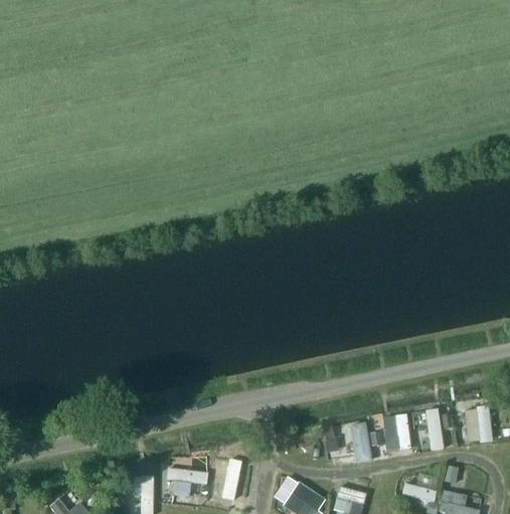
[(439,406),(426,408),(431,450),(444,448),(439,406)]
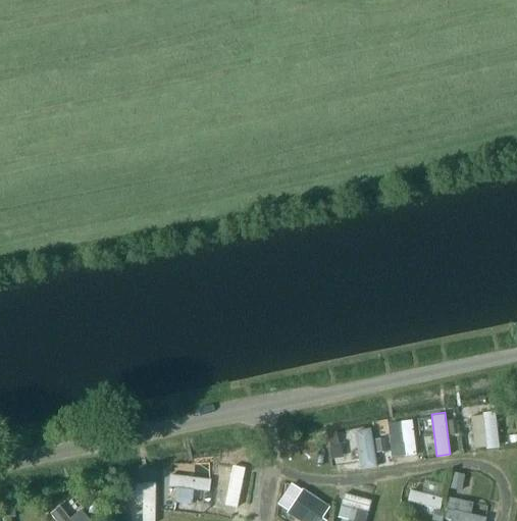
[(496,412),(471,413),(473,448),(498,447),(496,412)]
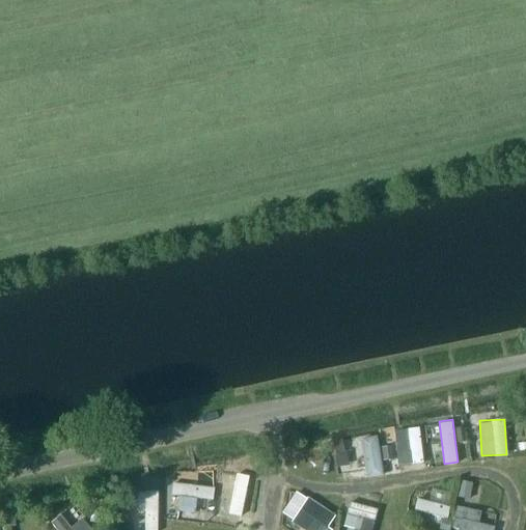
[(438,422),(423,424),(425,439),(440,437),(438,422)]
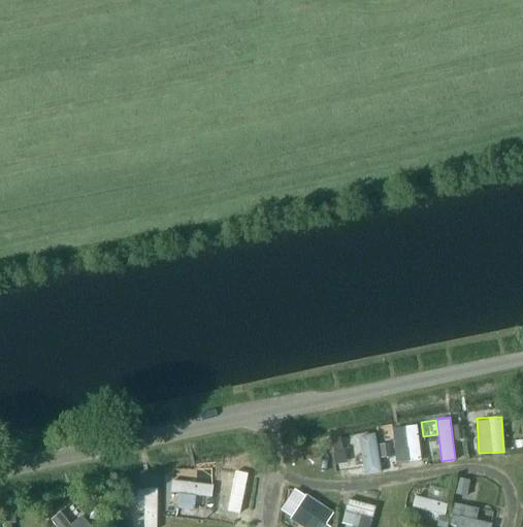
[(419,424),(392,425),(394,461),(421,459),(419,424)]
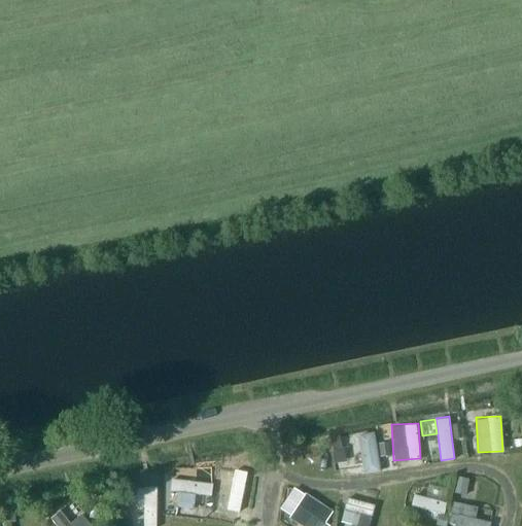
[(357,433),(362,472),(380,470),(376,430),(357,433)]
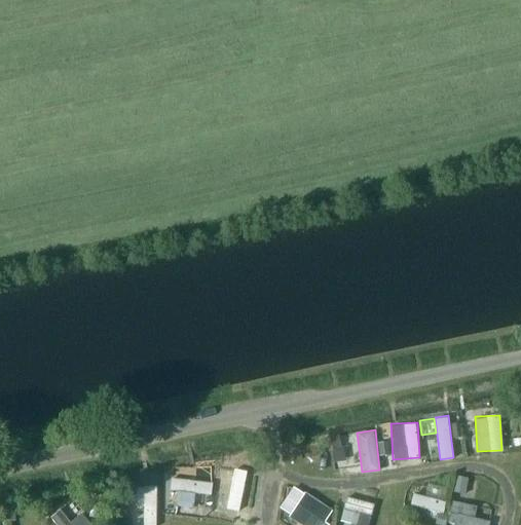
[(343,434),(331,435),(333,461),(345,460),(343,434)]
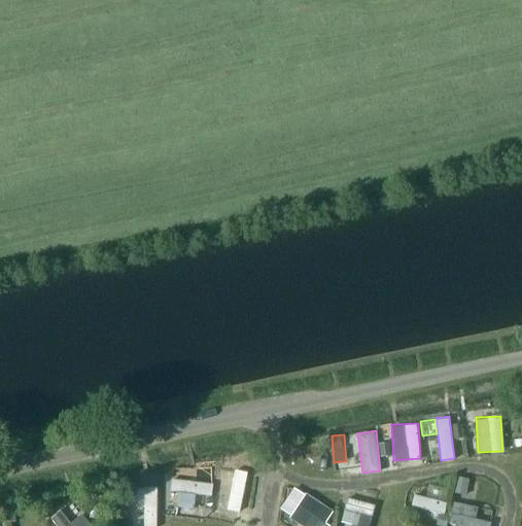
[(225,510),(242,511),(245,469),(216,467),(214,493),(227,494),(225,510)]
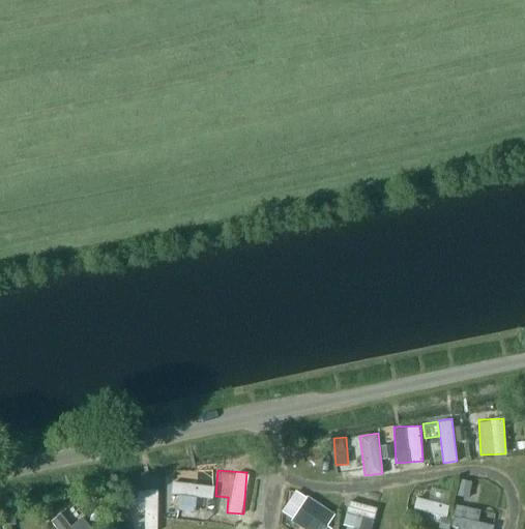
[(454,478),(453,497),(469,498),(471,479),(454,478)]
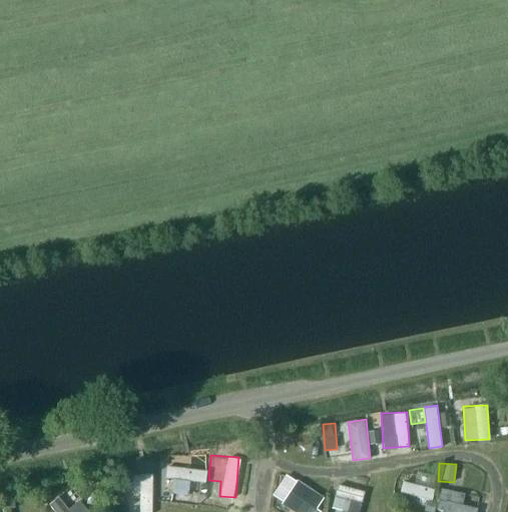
[(165,477),(172,478),(170,492),(189,494),(190,480),(205,482),(207,470),(167,465),(165,477)]
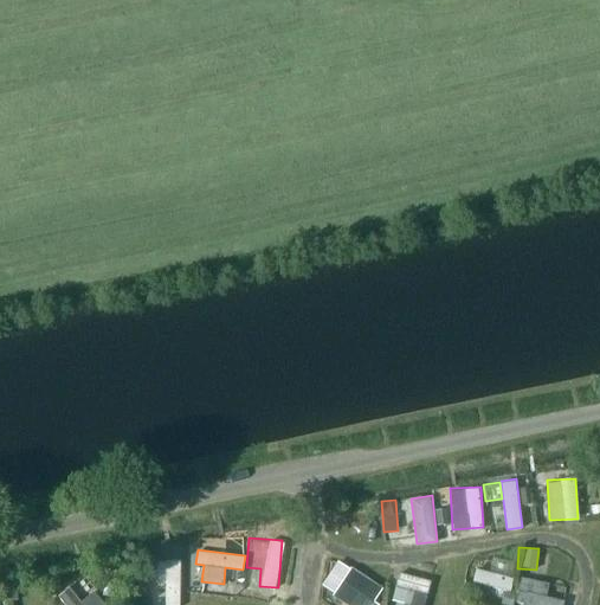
[(321,585),(349,604),(374,604),(385,591),(340,558),(321,585)]
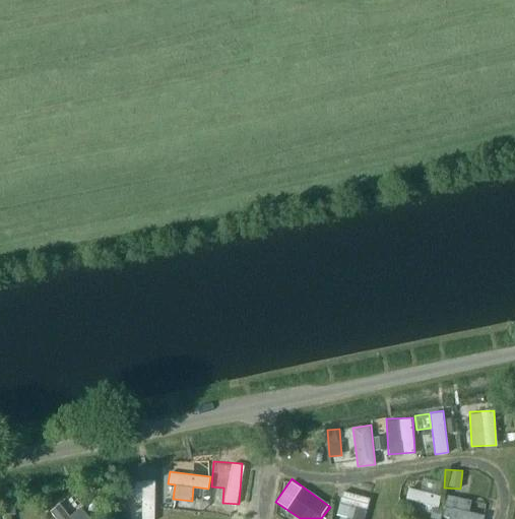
[(154,518),(155,480),(142,479),(141,518),(154,518)]
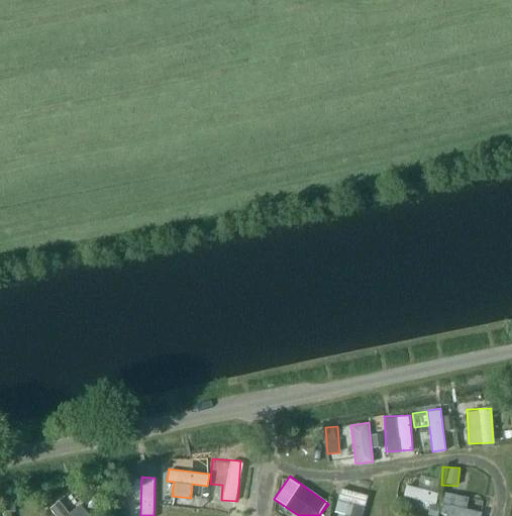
[(402,496),(435,504),(437,493),(405,484),(402,496)]
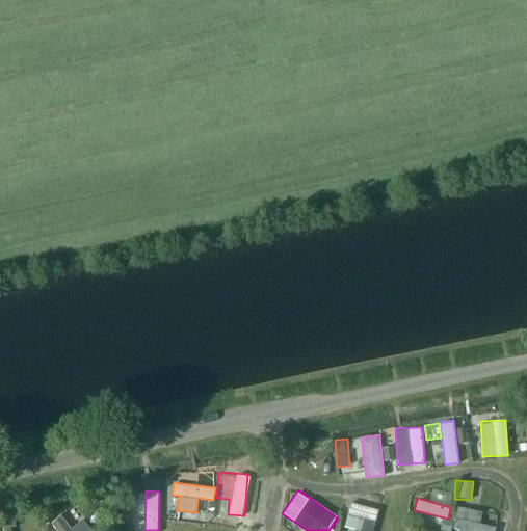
[(342,530),(372,530),(377,507),(348,502),(342,530)]
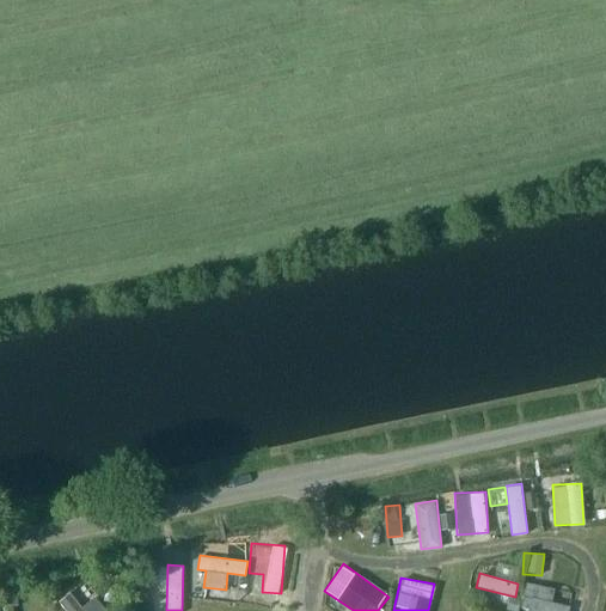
[(552,602),(554,586),(524,582),(520,610),(568,610),(569,604),(552,602)]
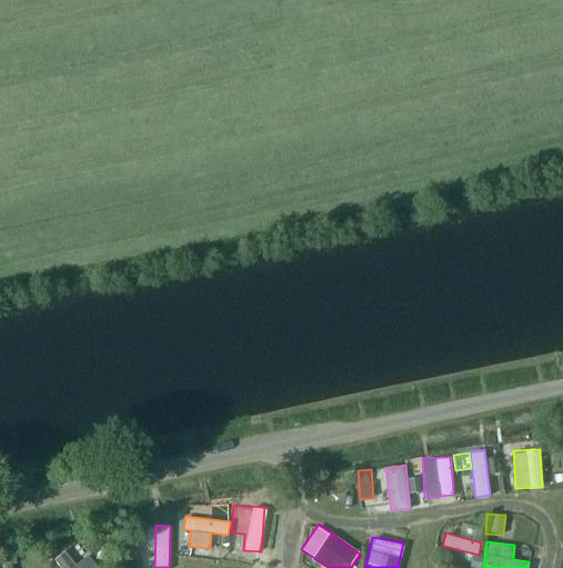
[(66,549),(54,558),(61,567),(98,567),(87,554),(76,562),(66,549)]
